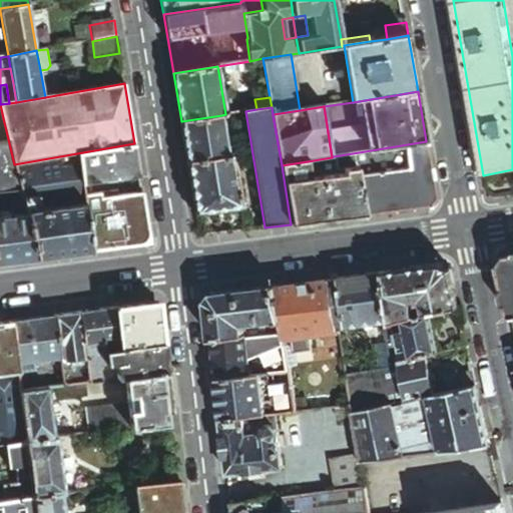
[(221,115),(181,121),(187,161),(227,155),(221,115)]
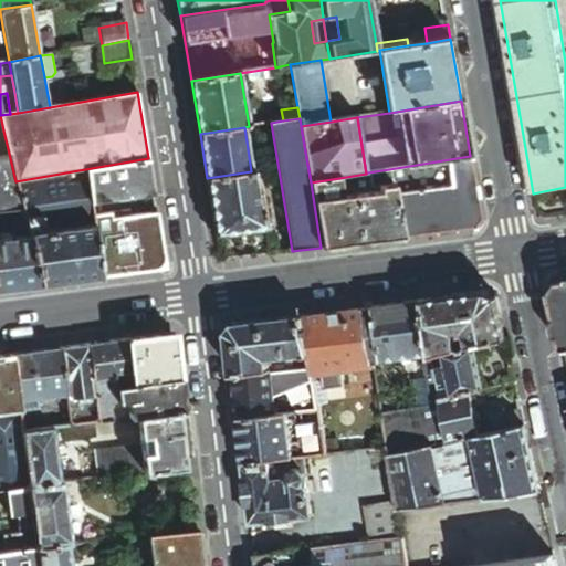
[(10,158),(3,130),(0,130),(0,148),(1,154),(1,159),(10,158)]
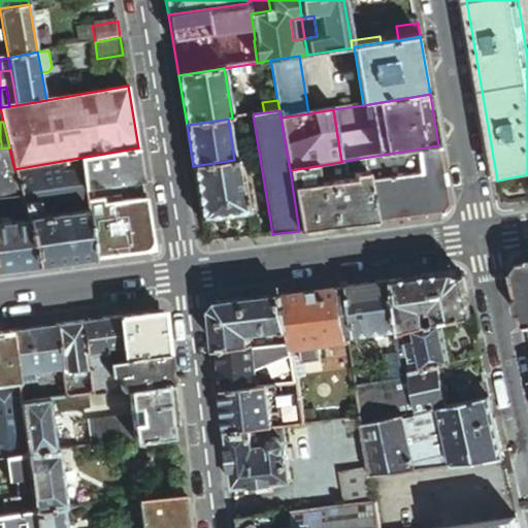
[(449,204),(438,145),(363,158),(366,173),(375,222),(442,212),(449,204)]
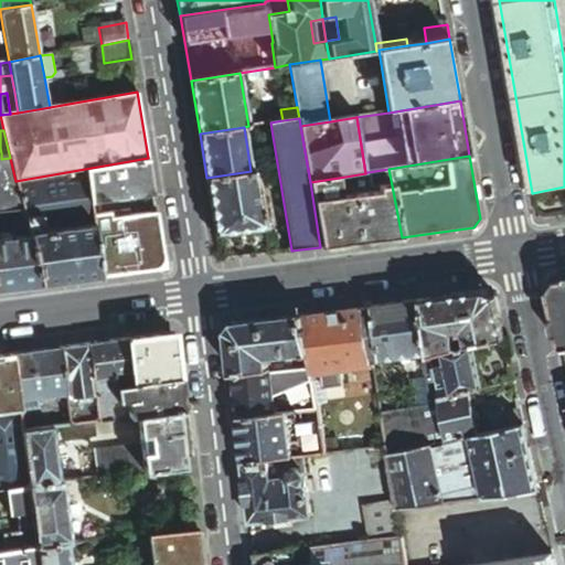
[(16,181),(10,158),(1,159),(0,159),(0,224),(10,223),(25,221),(24,217),(16,181)]
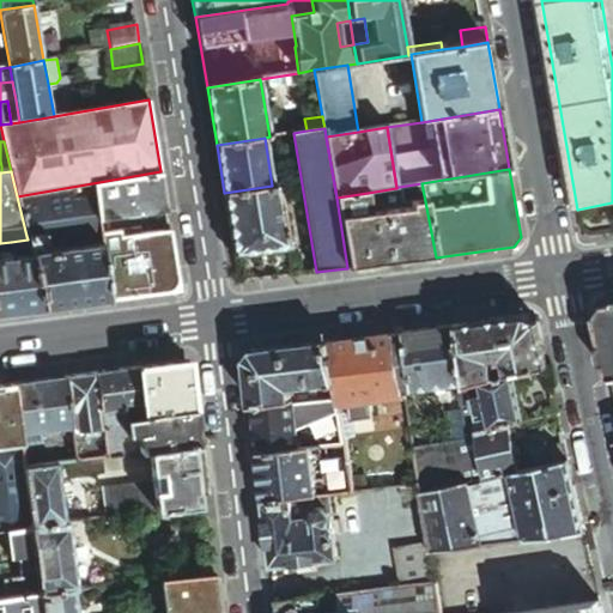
[(168,210),(161,171),(92,183),(97,222),(109,219),(168,210)]
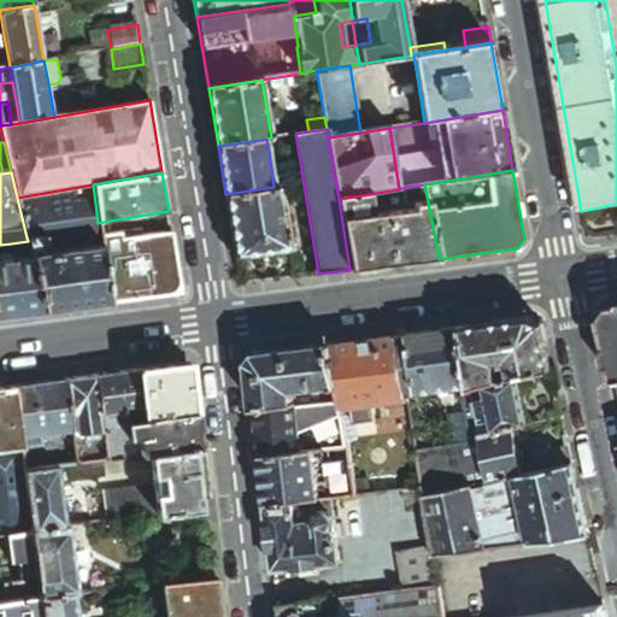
[(98,223),(93,184),(17,198),(27,238),(35,235),(37,246),(56,244),(58,251),(101,245),(100,238),(98,223)]
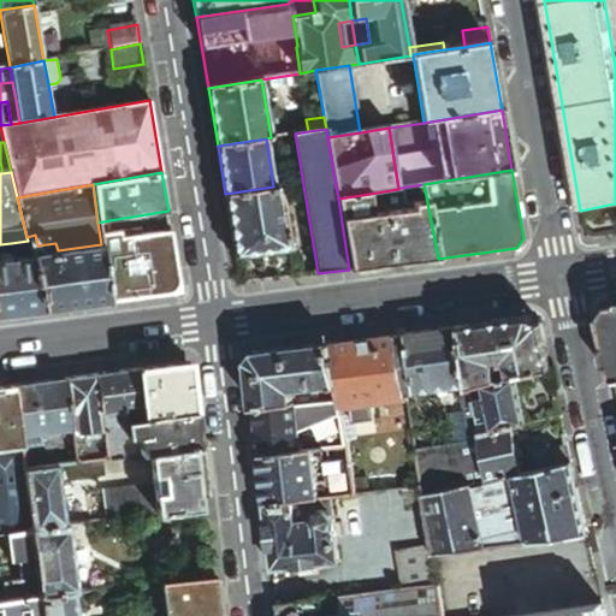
[(427,202),(424,184),(401,188),(404,206),(413,205),(427,202)]
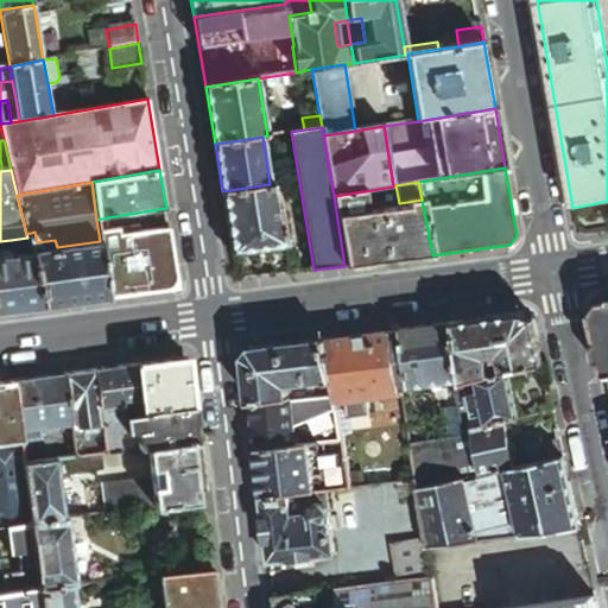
[(270,184),(222,191),(233,252),(289,242),(282,197),(272,183),(270,184)]
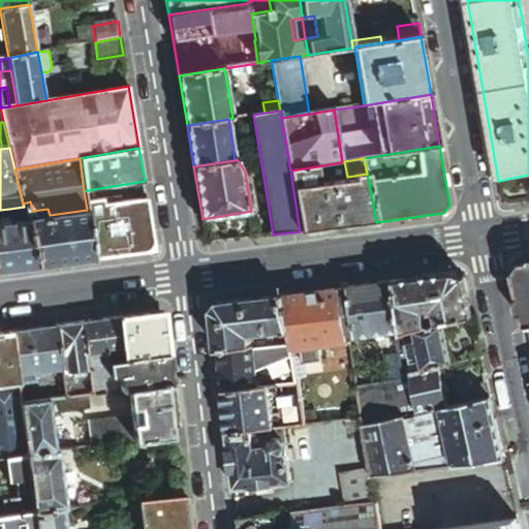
[(344,161),(342,162),(317,166),(320,185),(347,180),(347,177),(344,161)]
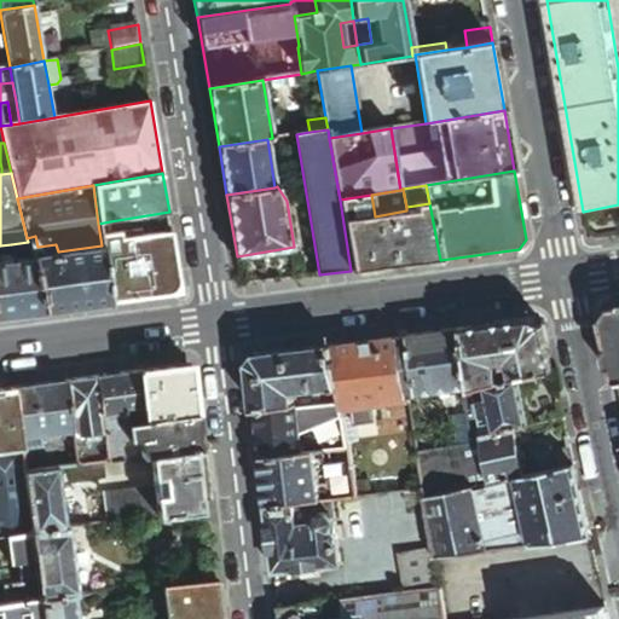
[(351,271),(440,260),(429,203),(415,206),(415,209),(406,210),(375,217),(371,195),(340,200),(351,271)]
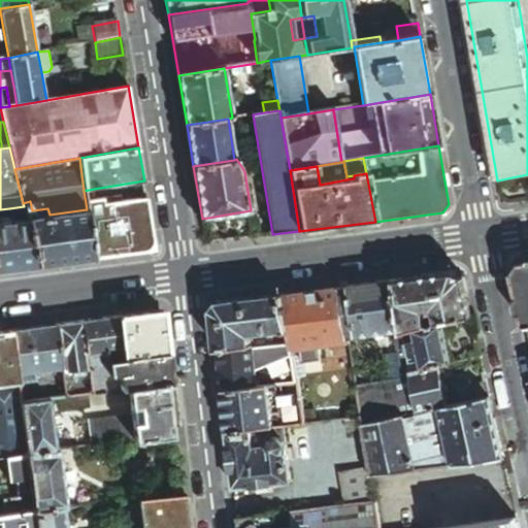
[(94,189),(84,191),(86,203),(96,202),(94,189)]
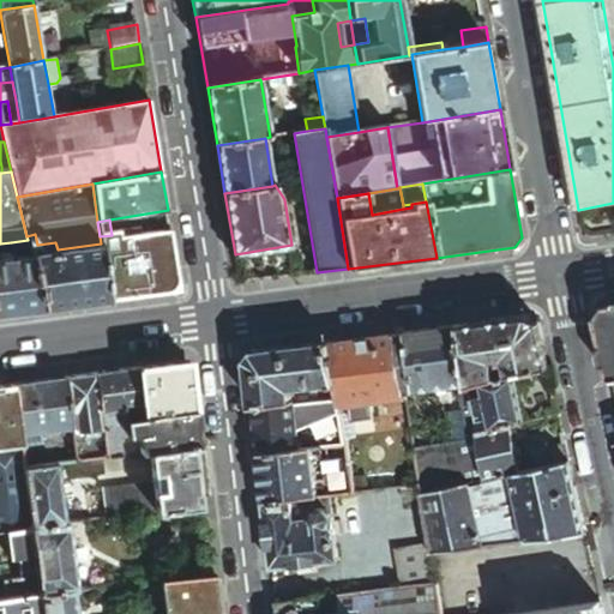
[(181,290),(172,230),(143,235),(124,238),(122,233),(113,235),(115,246),(101,248),(108,300),(181,290)]
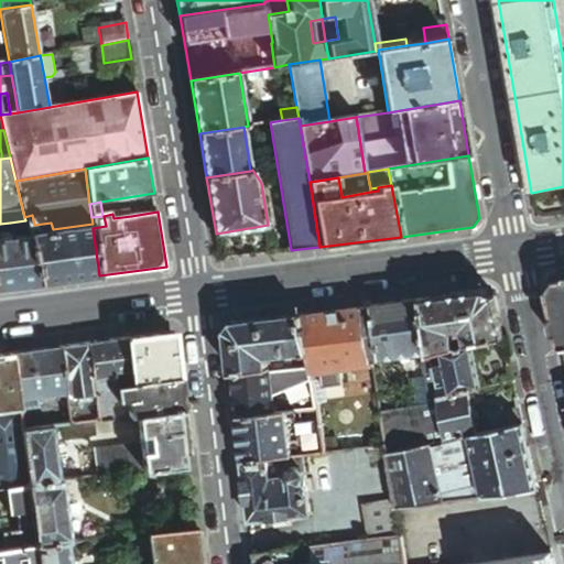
[(32,215),(24,217),(25,220),(28,232),(53,229),(51,223),(34,225),(32,215)]
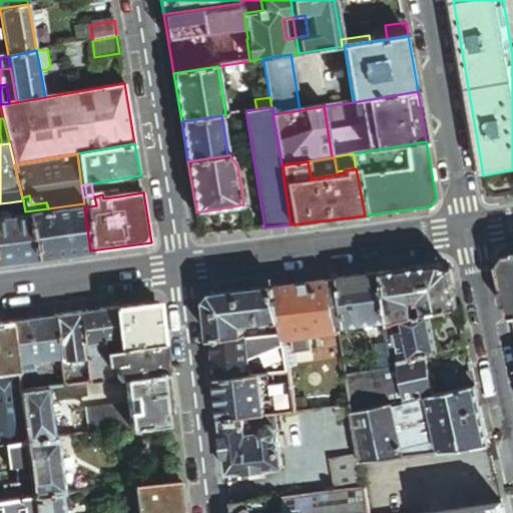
[(93,196),(83,197),(84,203),(84,207),(96,205),(94,196),(93,196)]
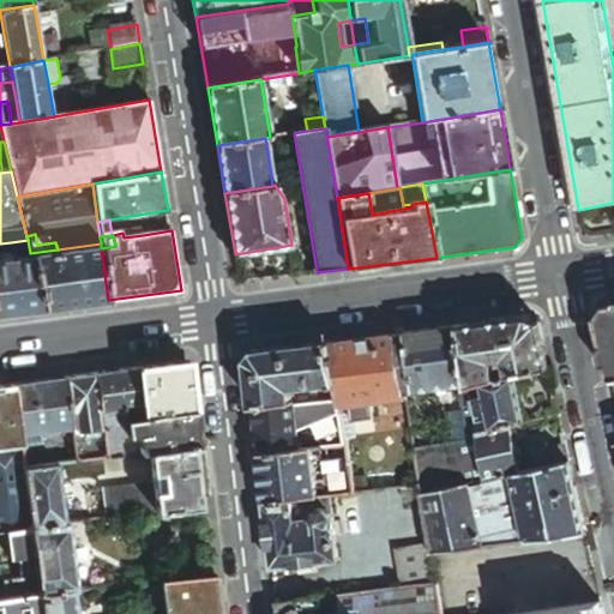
[(30,253),(28,240),(11,242),(14,258),(30,254),(30,253)]
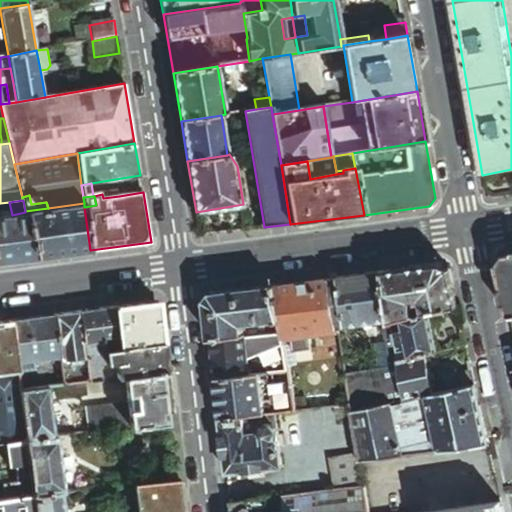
[(58,254),(90,250),(84,207),(84,203),(48,208),(25,211),(25,212),(36,257),(58,254)]
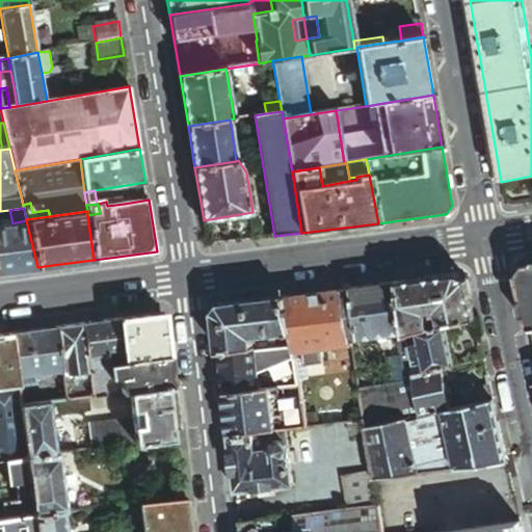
[(0,271),(37,267),(26,220),(12,223),(5,224),(0,224),(0,271)]
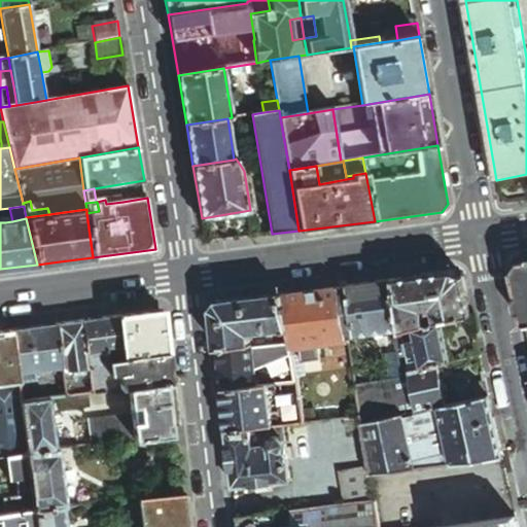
[(526,261),(522,264),(514,274),(526,327),(526,326),(526,261)]
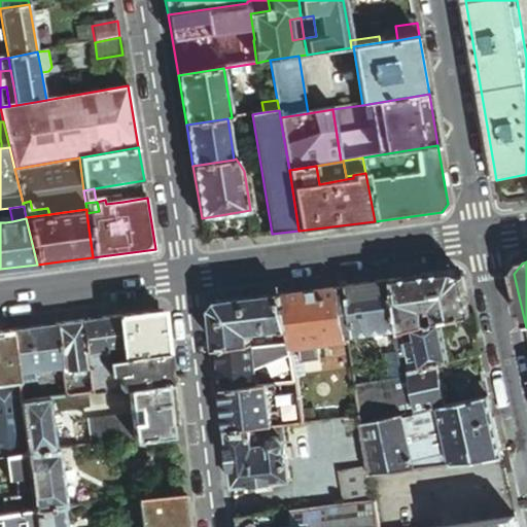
[(454,273),(395,280),(403,330),(414,328),(442,323),(470,317),(462,279),(454,273)]
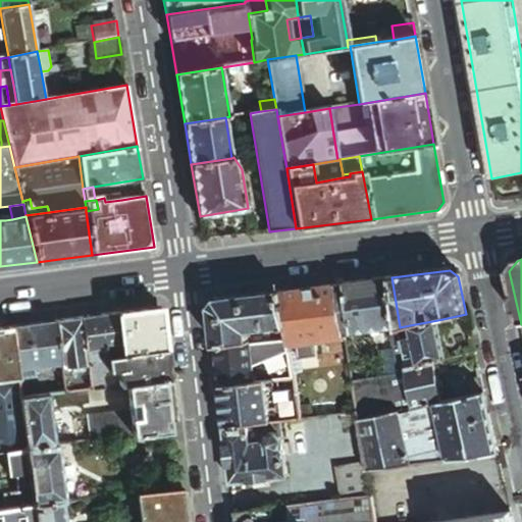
[(400,327),(392,277),(345,283),(353,334),(393,328),(400,327)]
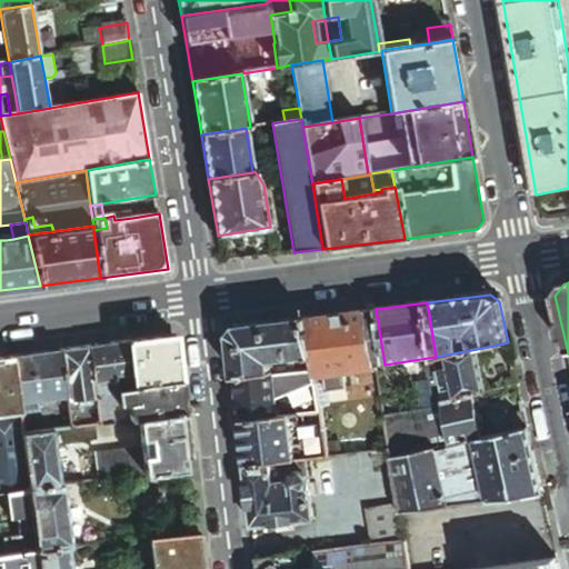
[(385,365),(376,309),(366,310),(375,366),(385,365)]
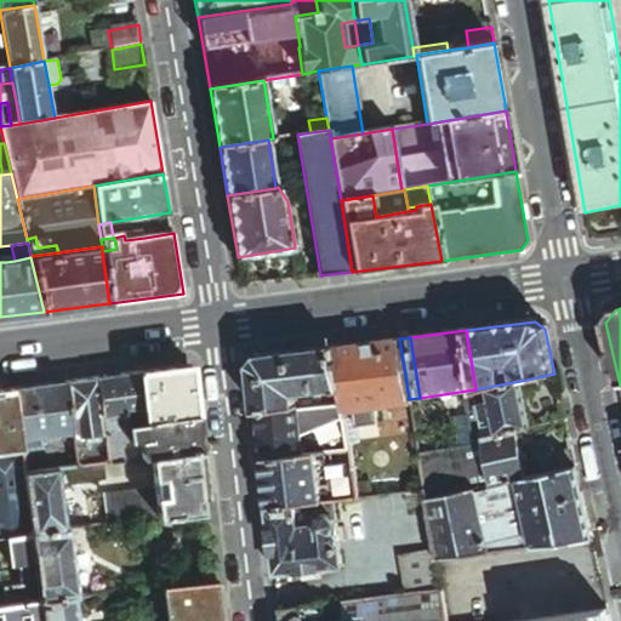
[(409,399),(399,339),(334,347),(340,388),(342,402),(343,411),(351,410),(352,419),(375,415),(374,408),(410,403),(409,399)]
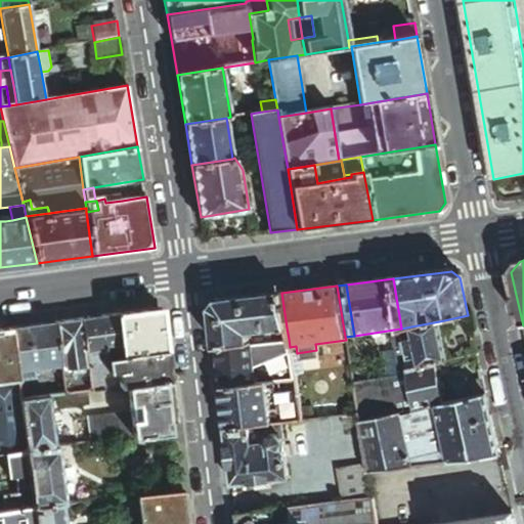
[(287,328),(281,293),(218,302),(211,310),(216,348),(250,344),(249,333),(267,331),(276,329),(287,328)]
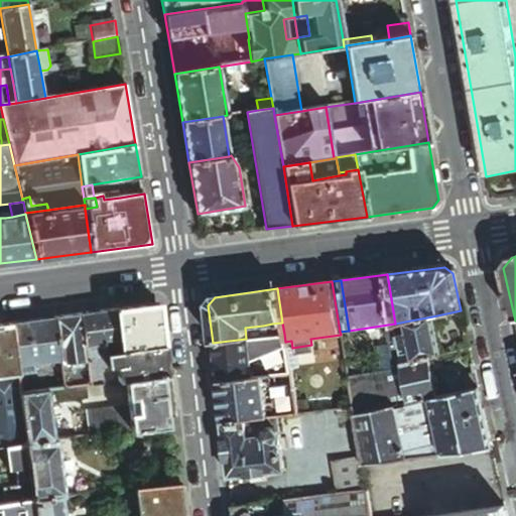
[(152,306),(118,310),(121,341),(107,342),(107,345),(87,348),(89,362),(90,371),(102,370),(111,369),(109,355),(126,354),(128,351),(165,346),(161,314),(152,306)]
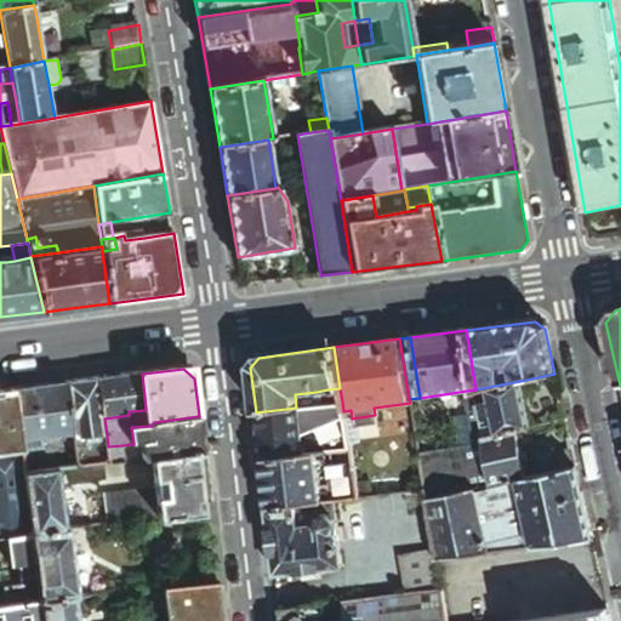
[(146,410),(142,374),(100,380),(104,419),(129,415),(129,411),(146,410)]
